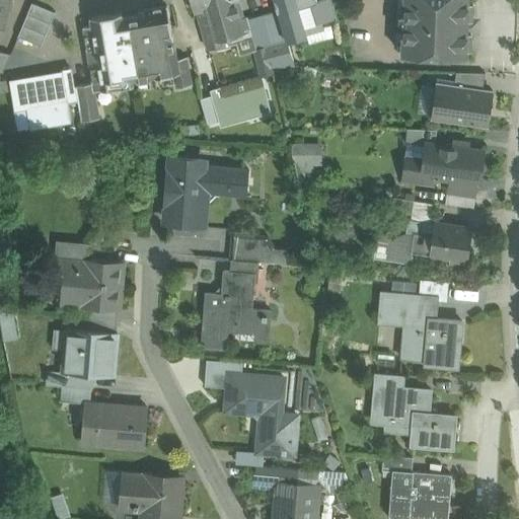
[(10,0),(0,0),(0,24),(5,26),(10,0)]
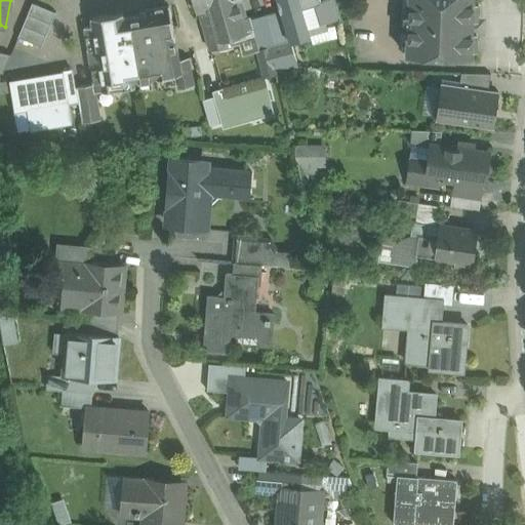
[(195,0),(198,9),(209,48),(228,43),(228,42),(253,35),(254,35),(250,19),(249,16),(244,17),(238,0),(195,0)]
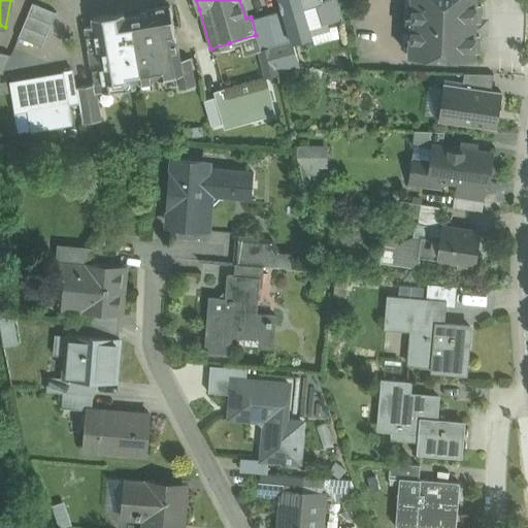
[(322,0),(279,0),(292,40),(292,41),(296,40),(310,36),(302,6),(323,1),(322,0)]
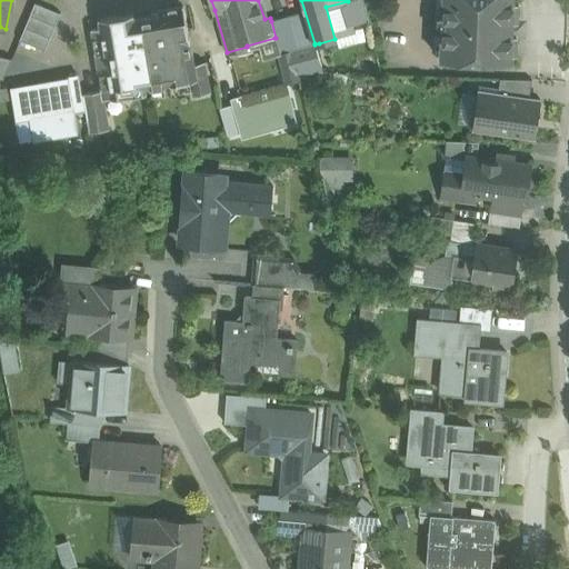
[(440,25),(512,27),(512,20),(517,20),(518,2),(513,2),(513,0),(442,0),(442,17),(438,17),(438,20),(440,20),(440,25)]
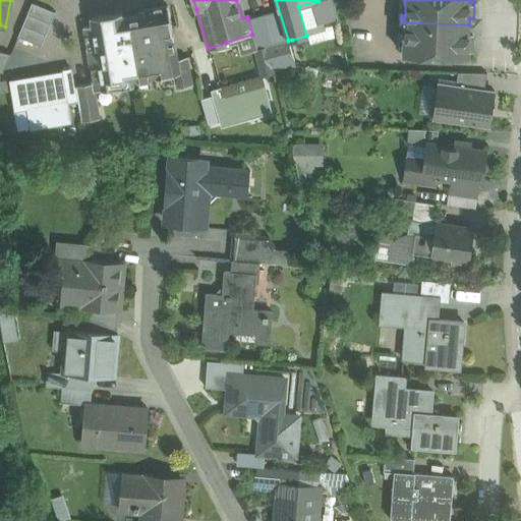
[(55,12),(33,3),(18,37),(41,46),(55,12)]
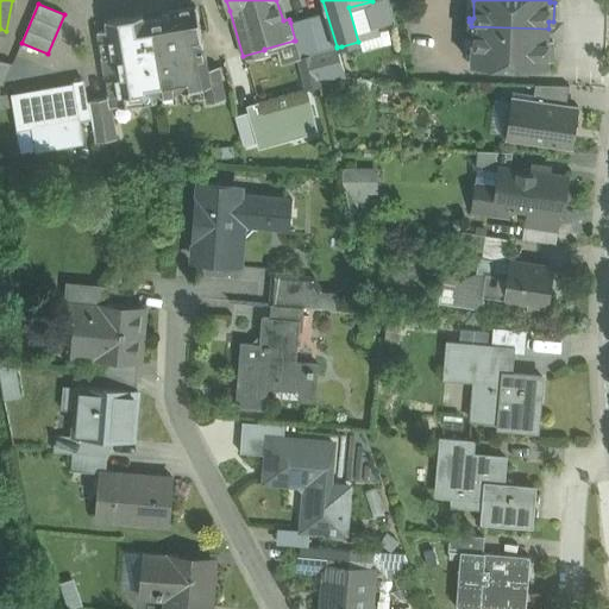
[(195,6),(168,11),(169,16),(144,20),(143,20),(155,93),(156,93),(181,88),(182,89),(203,85),(207,102),(226,99),(219,66),(208,68),(203,44),(195,6)]
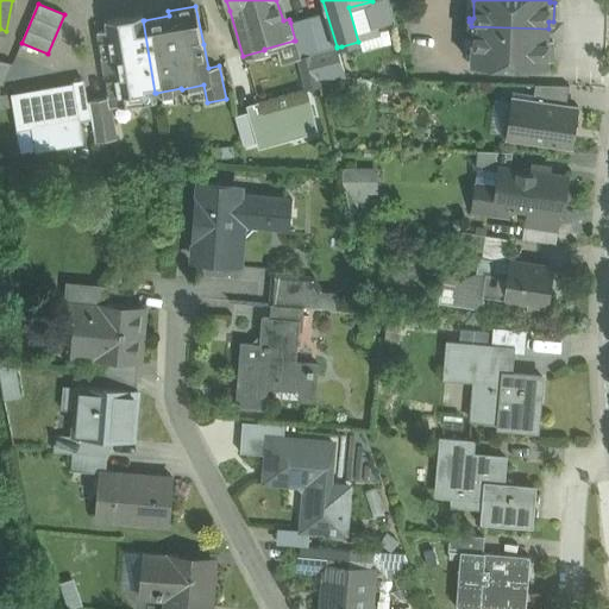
[(306,18),(314,52),(326,49),(316,8),(305,11),(306,18)]
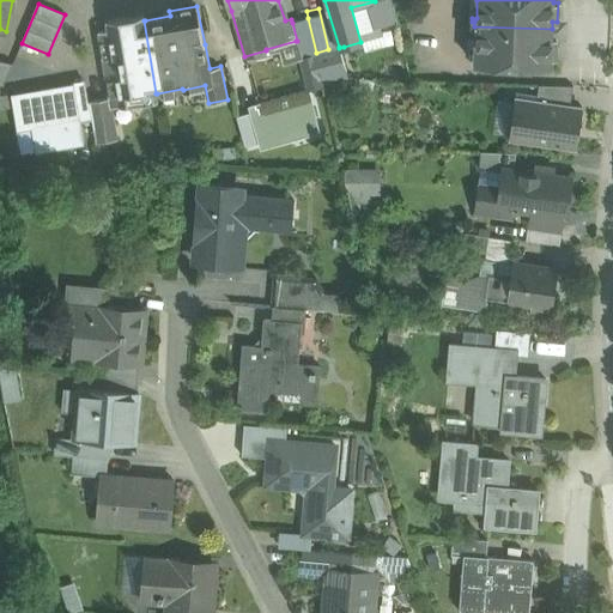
[(144,13),(105,20),(108,29),(98,31),(109,97),(110,108),(113,107),(157,99),(157,93),(156,93),(144,20),(145,20),(144,13)]
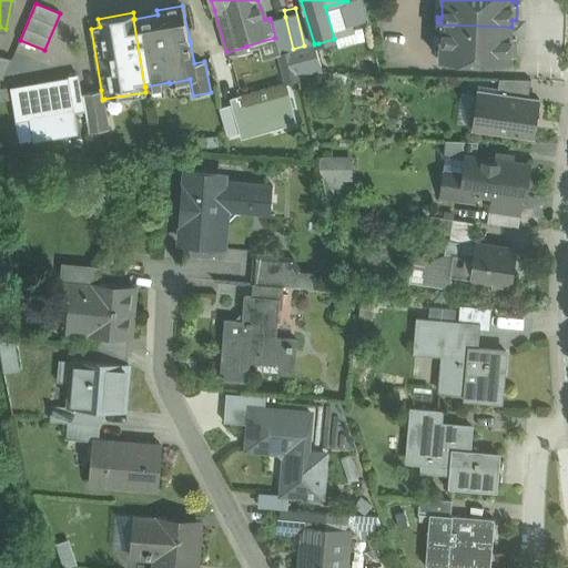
[(285,17),(271,21),(275,38),(274,38),(279,56),(280,60),(295,57),(285,17)]
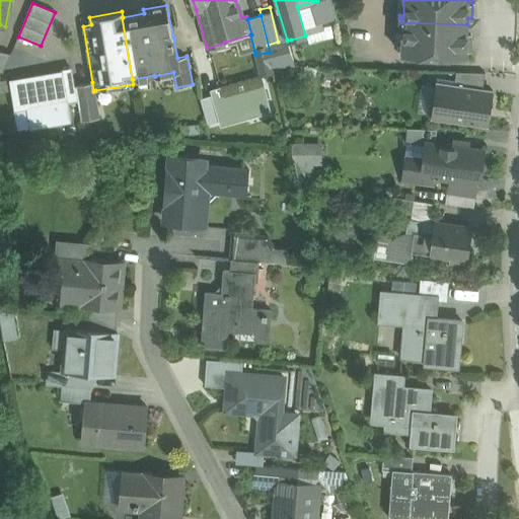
[(480,18),(471,18),(467,18),(467,24),(466,31),(471,31),(479,32),(480,18)]
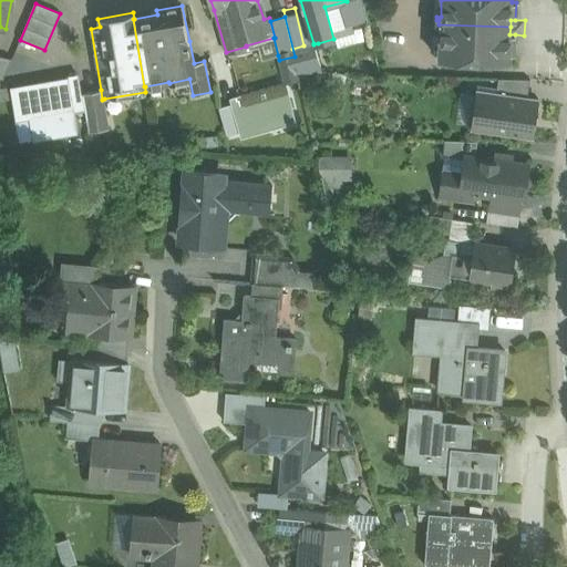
[(511,27),(439,24),(439,29),(436,28),(436,31),(440,31),(439,59),(509,62),(509,52),(514,52),(515,34),(509,34),(511,27)]
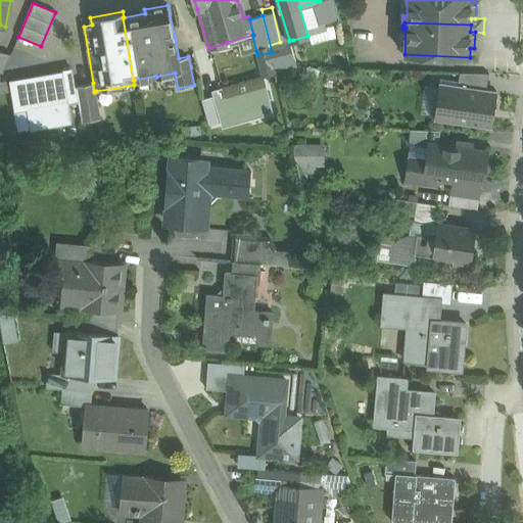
[(227,42),(227,43),(228,47),(238,44),(241,55),(256,51),(252,35),(227,42)]
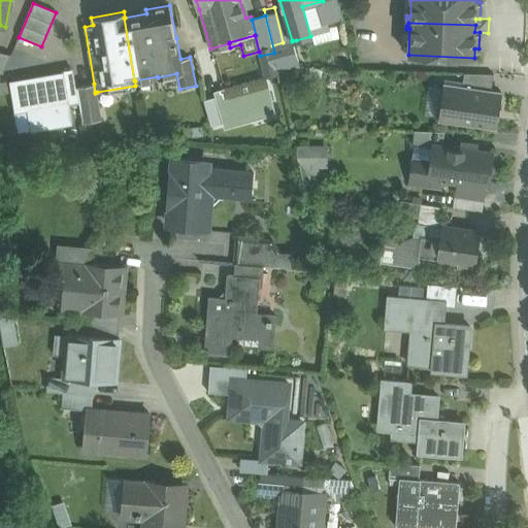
[(292,41),(292,40),(283,42),(272,45),(278,65),(302,61),(296,40),(292,41)]
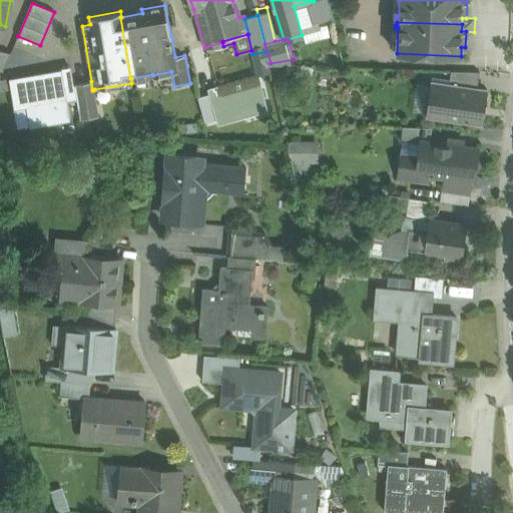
[(0,77),(10,53),(0,50),(0,77)]
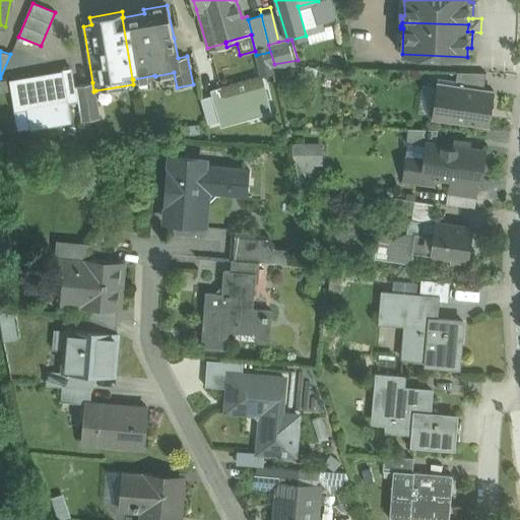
[(270,52),(256,55),(261,79),(275,76),(270,52)]
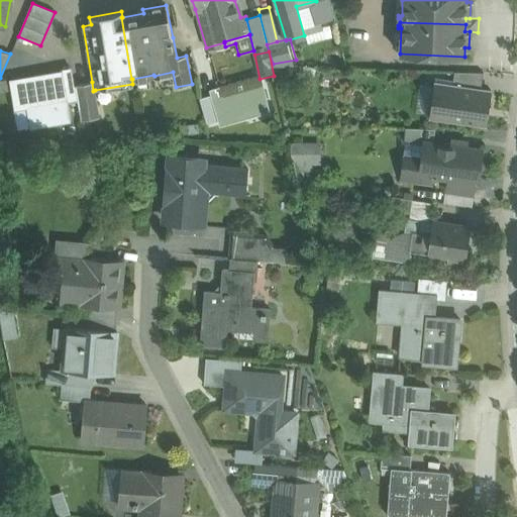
[(61,70),(61,73),(64,88),(75,86),(75,85),(72,68),(61,70)]
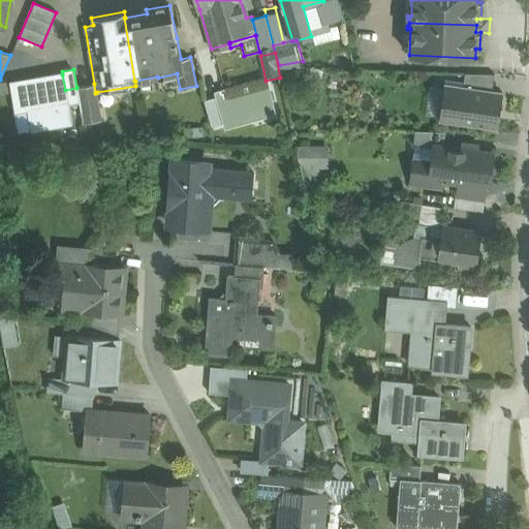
[(495,74),(465,73),(463,90),(492,94),(492,92),(495,74)]
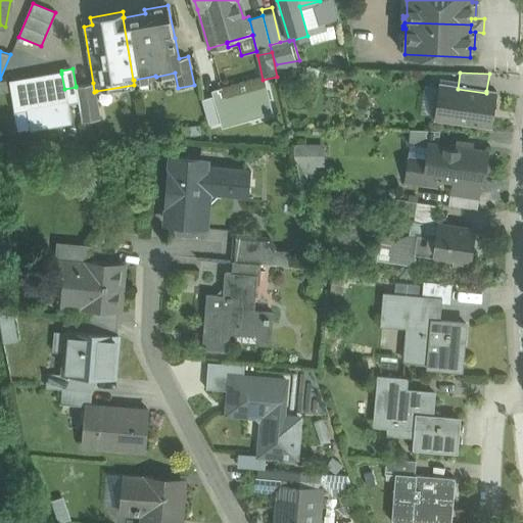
[(61,74),(12,82),(16,108),(30,105),(33,126),(69,120),(66,103),(79,101),(76,87),(64,89),(61,74)]
